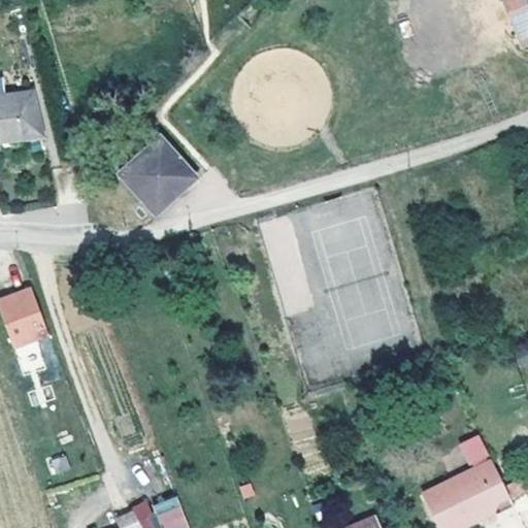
[(527,0),(501,0),(521,46),(527,43),(527,0)]
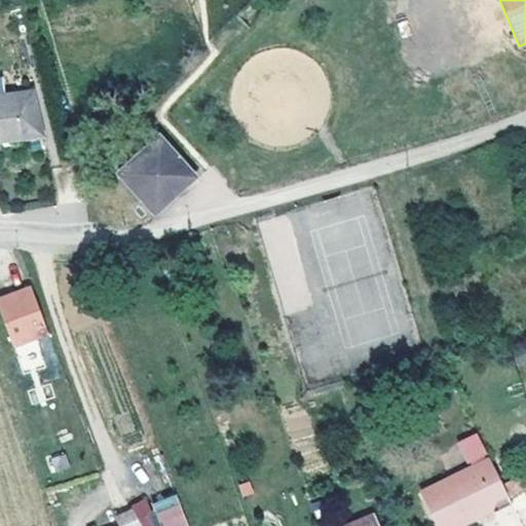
[(0,96),(0,139),(43,134),(37,91),(6,96),(0,96)]
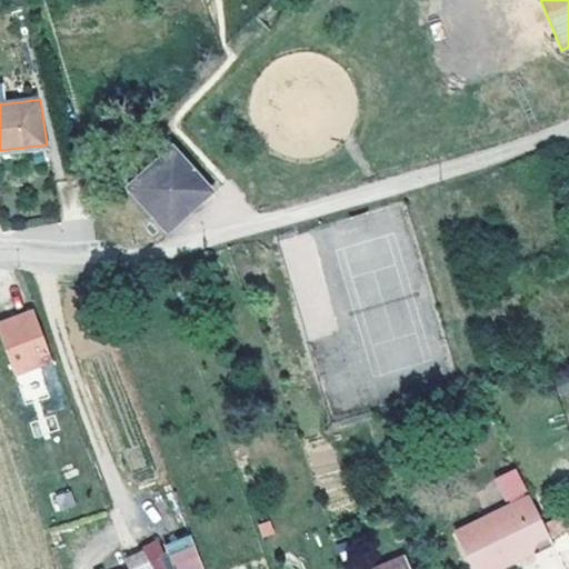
[(211,186),(167,139),(126,178),(170,225),(211,186)]
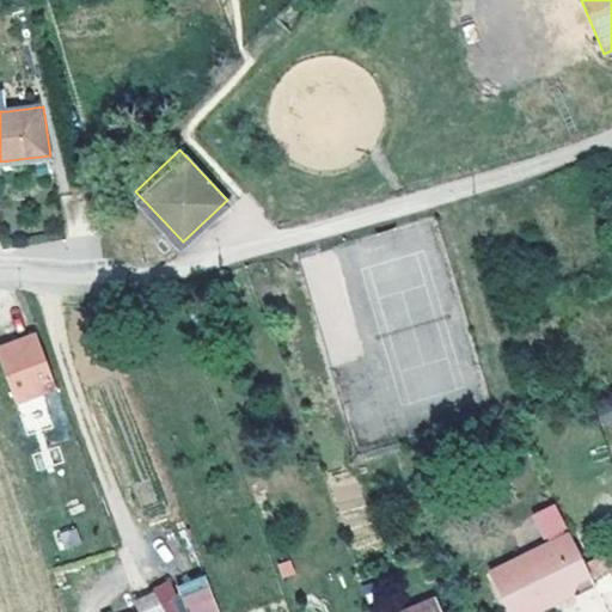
[(34,334),(0,346),(0,366),(14,403),(55,387),(34,334)]
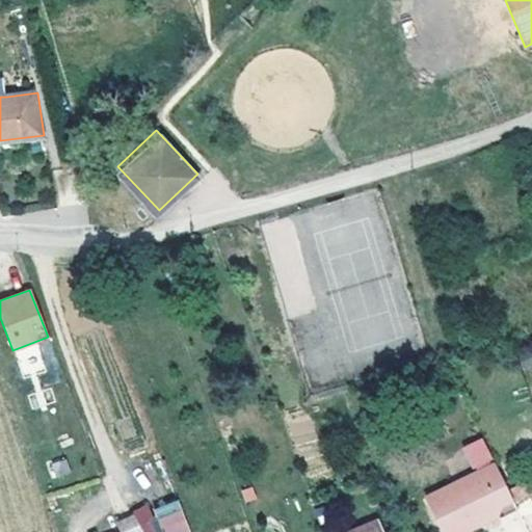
[(464,449),(476,472),(494,463),(482,441),(464,449)]
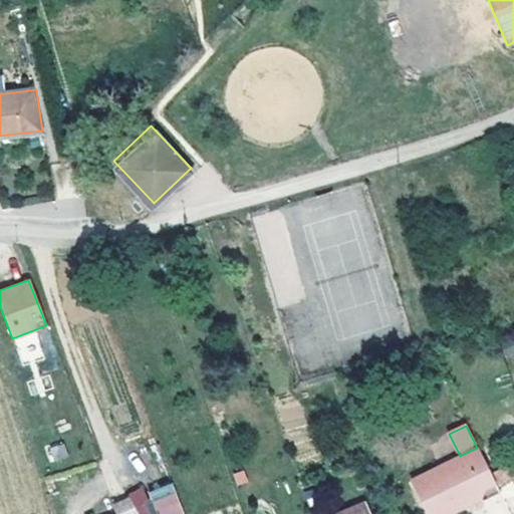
[(45,448),(49,462),(67,457),(63,442),(45,448)]
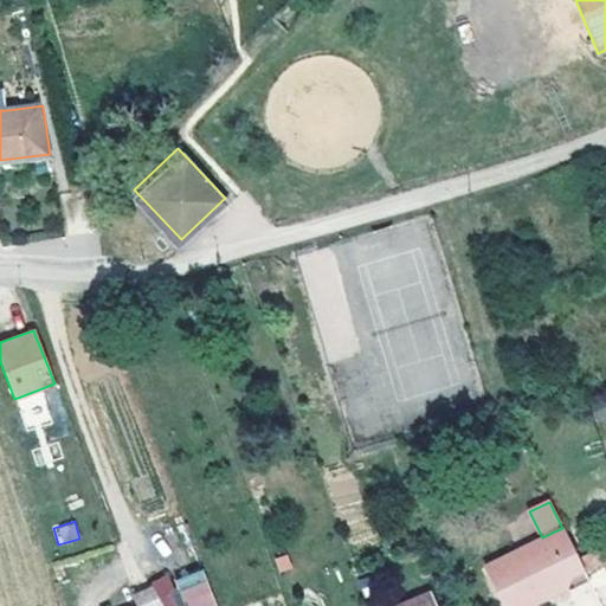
[(586,577),(562,528),(542,537),(487,565),(505,605),(527,605),(541,599),(539,593),(548,588),(550,594),(552,594),(568,586),(586,577)]
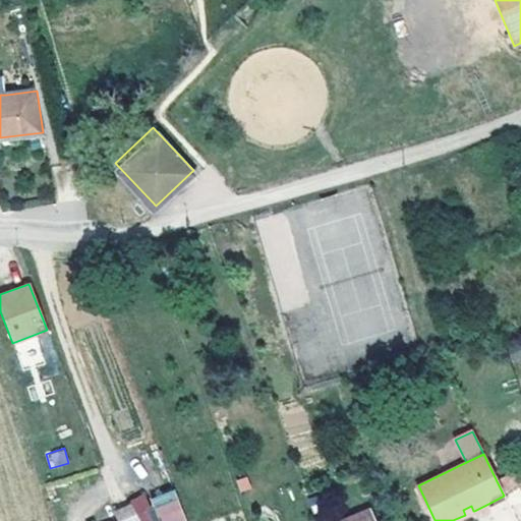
[(520,464),(507,472),(511,480),(520,499),(520,464)]
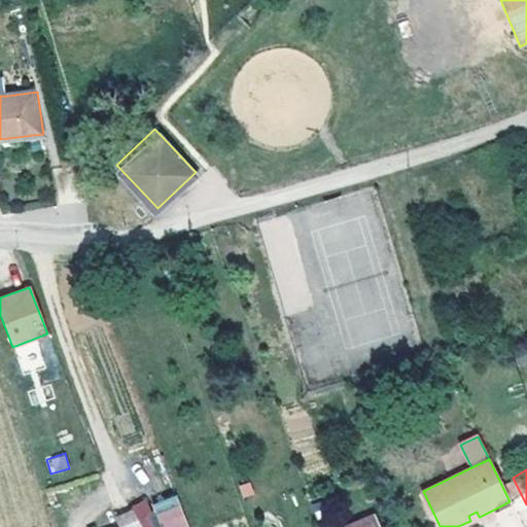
[(177,496),(151,505),(154,516),(181,505),(177,496)]
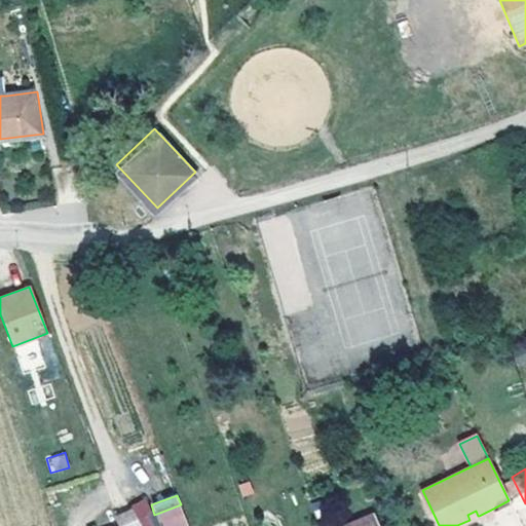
[(134,505),(136,511),(141,525),(158,525),(154,515),(151,504),(149,499),(134,505)]
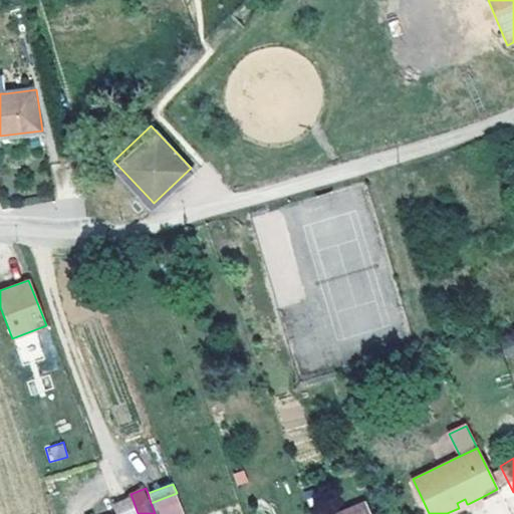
[(500,496),(497,489),(482,497),(490,502),(500,496)]
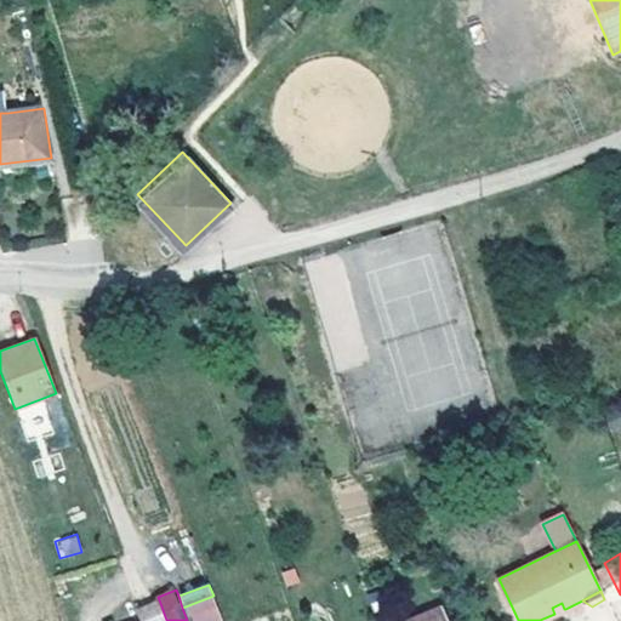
[(222,620),(214,596),(182,608),(187,620),(192,617),(192,620),(222,620)]
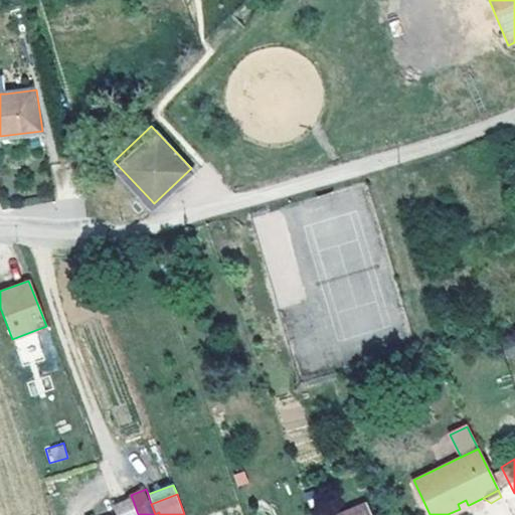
[(116,506),(118,514),(138,514),(133,500),(116,506)]
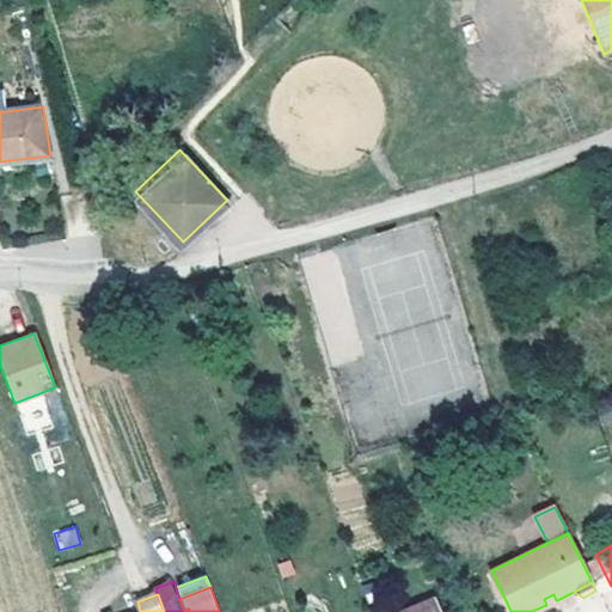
[(544,599),(546,605),(556,600),(554,594),(544,599)]
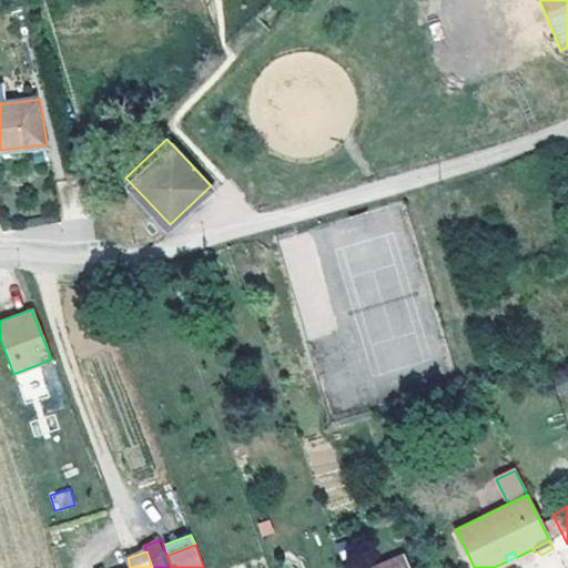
[(402,567),(396,555),(364,567),(402,567)]
